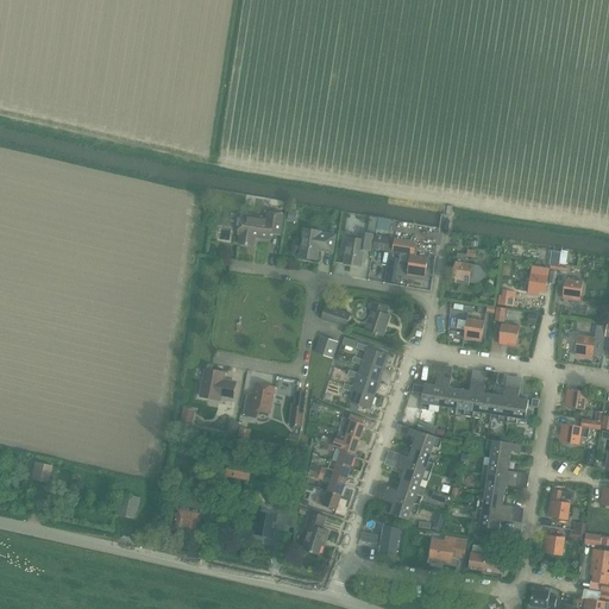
[(239,244),(255,246),(256,237),(270,239),(271,233),(281,234),(283,214),(269,212),(268,219),(242,215),(242,218),(238,218),(237,226),(240,226),(239,234),(240,234),(239,244)]
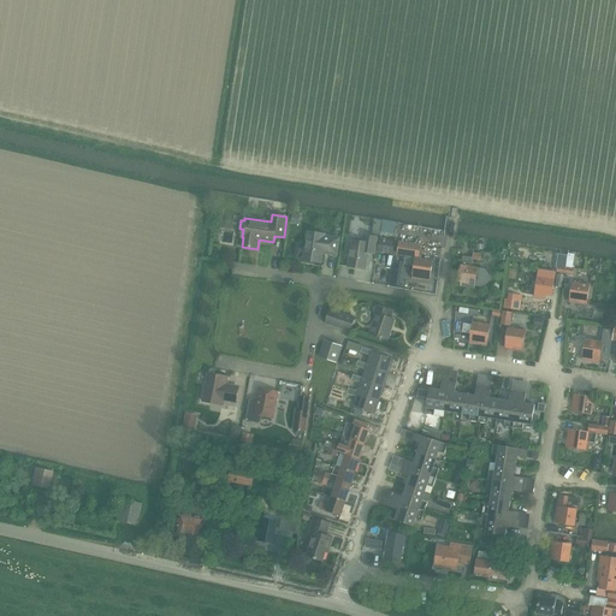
[(383,226),(381,235),(394,237),(395,229),(383,226)]
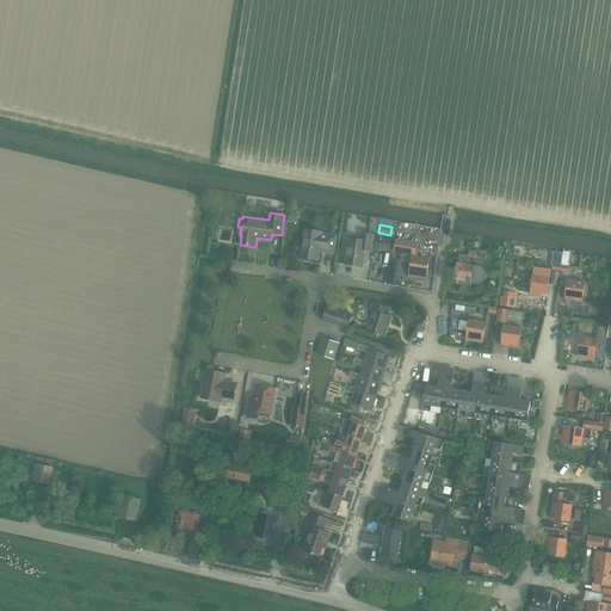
[(301,258),(319,260),(320,251),(334,253),(337,236),(322,234),(323,233),(306,229),(301,258)]
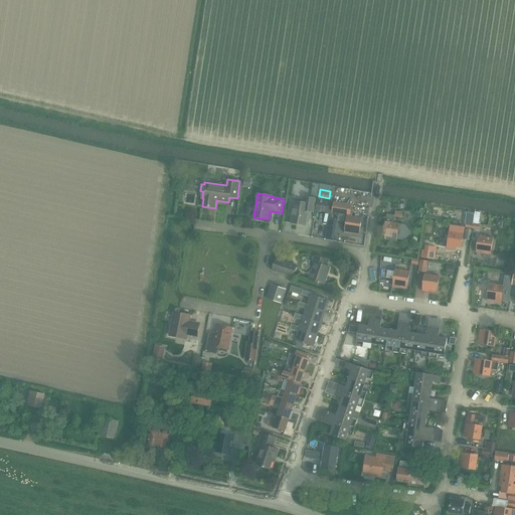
[(310,199),(304,198),(304,202),(295,200),(292,223),(306,225),(308,211),(314,212),(316,199),(310,198),(310,199)]
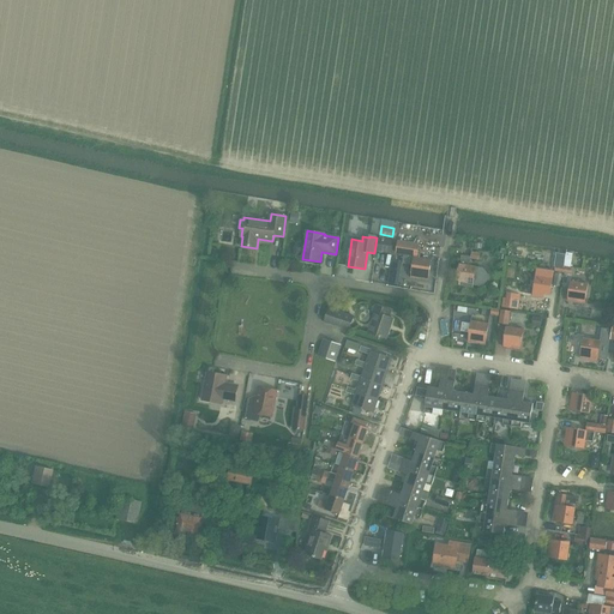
[(391,252),(393,240),(379,239),(378,251),(391,252)]
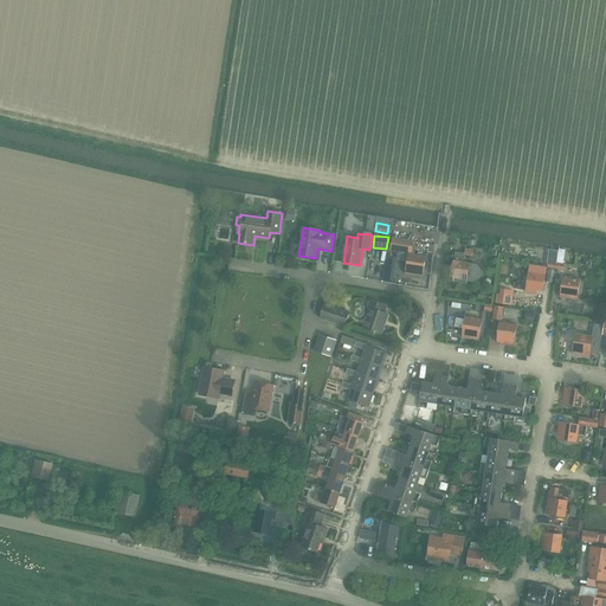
[(408,260),(406,274),(423,276),(426,257),(410,255),(410,253),(412,253),(414,242),(394,238),(392,250),(400,251),(399,259),(408,260)]
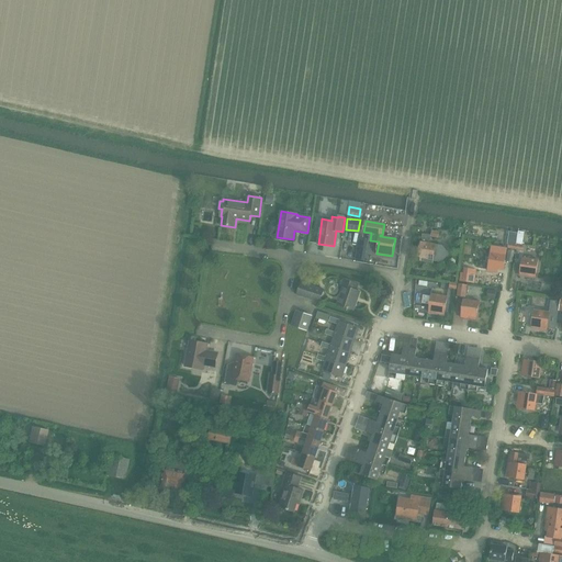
[(441,245),(429,244),(430,235),(423,234),(422,243),(420,243),(418,257),(425,258),(425,261),(433,262),(434,260),(440,261),(446,257),(447,251),(441,245)]
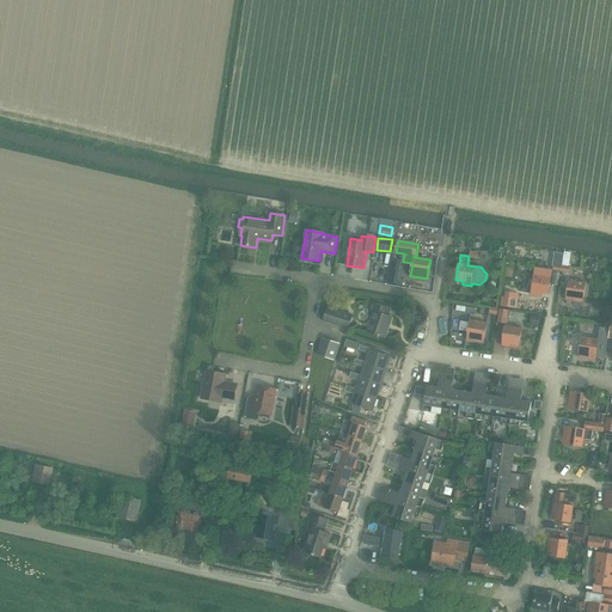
[(390,259),(386,282),(396,283),(399,262),(390,259)]
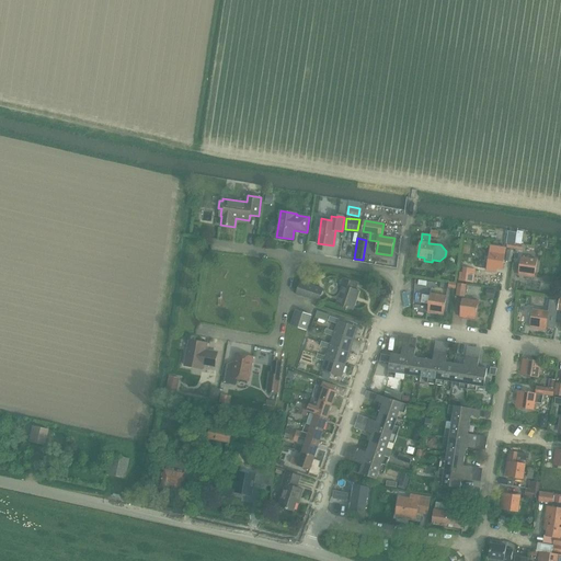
[(495,272),(496,268),(503,270),(505,254),(490,252),(488,271),(495,272)]
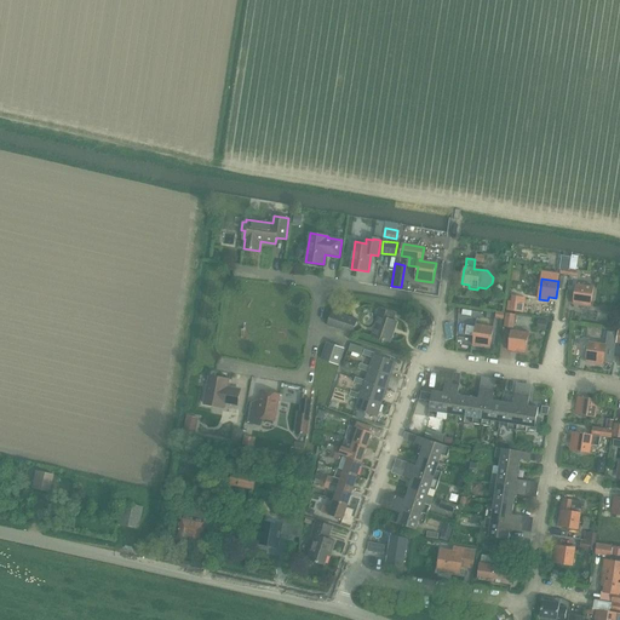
[(581,302),(580,305),(591,306),(593,286),(577,283),(574,300),(581,302)]
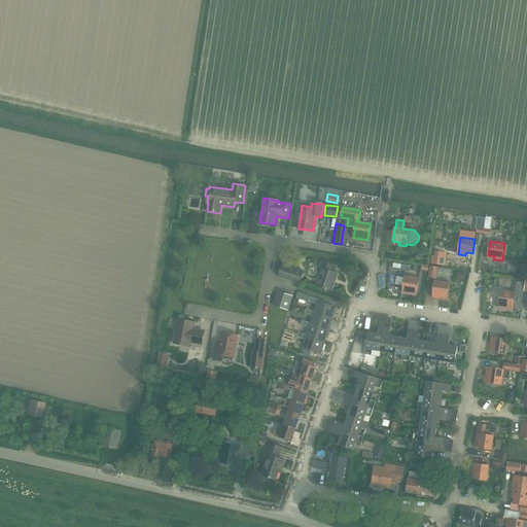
[(432,256),(431,264),(445,266),(447,253),(435,252),(434,257),(432,256)]
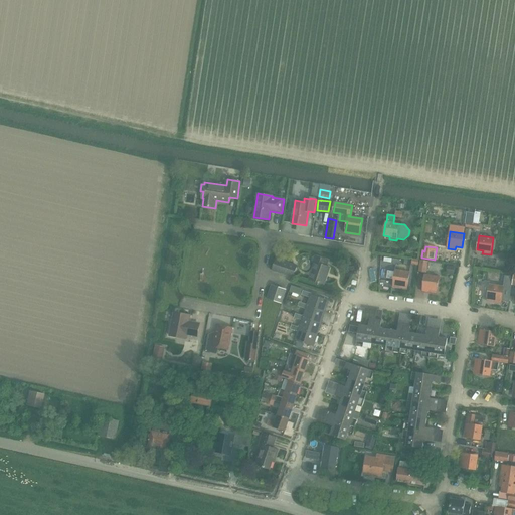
[(324,284),(330,267),(326,266),(328,261),(316,255),(314,262),(316,262),(310,279),(324,284)]
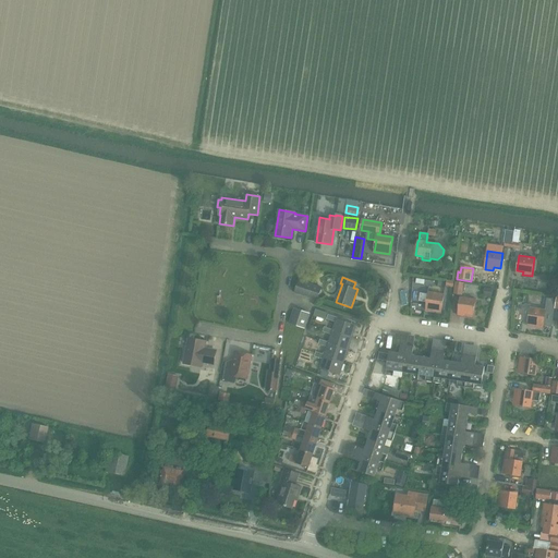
[(300,280),(295,293),(302,295),(306,282),(300,280)]
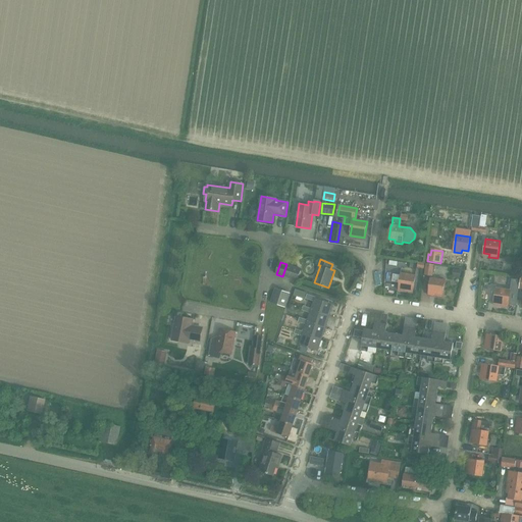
[(286,264),(282,276),(295,280),(297,281),(301,268),(286,264)]
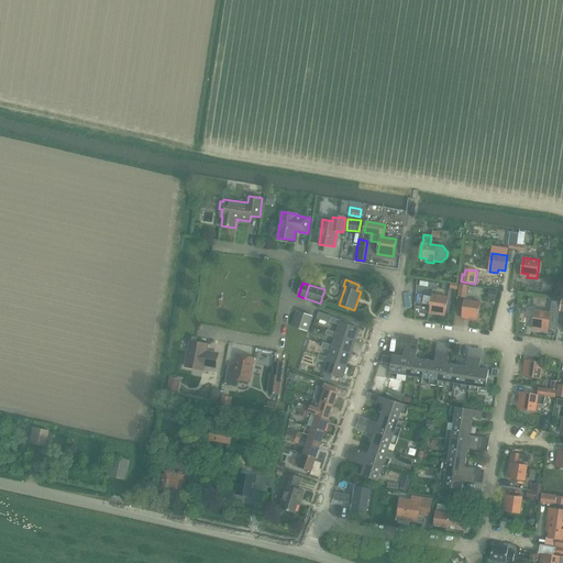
[(460,285),(457,297),(466,298),(468,286),(460,285)]
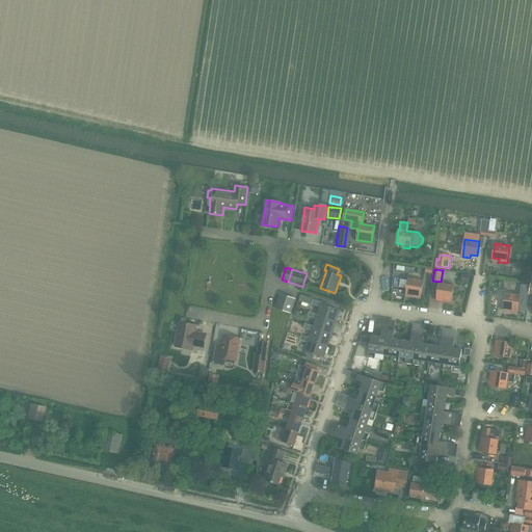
[(462,274),(461,283),(469,284),(470,275),(462,274)]
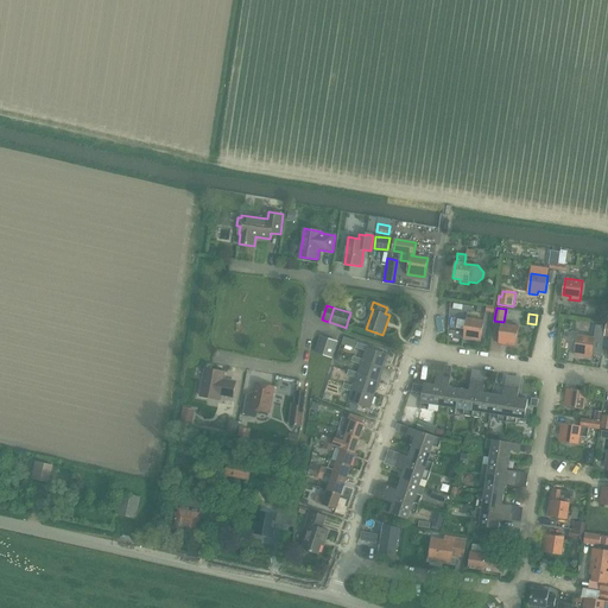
[(481,339),(483,321),(468,318),(466,333),(472,334),(472,337),(481,339)]
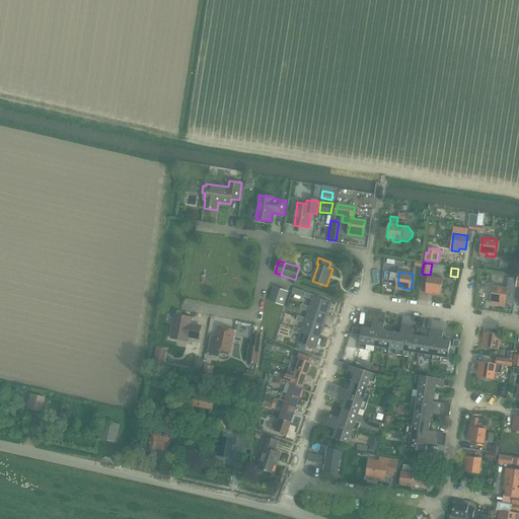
[(440,294),(443,278),(429,277),(427,288),(433,289),(433,293),(440,294)]
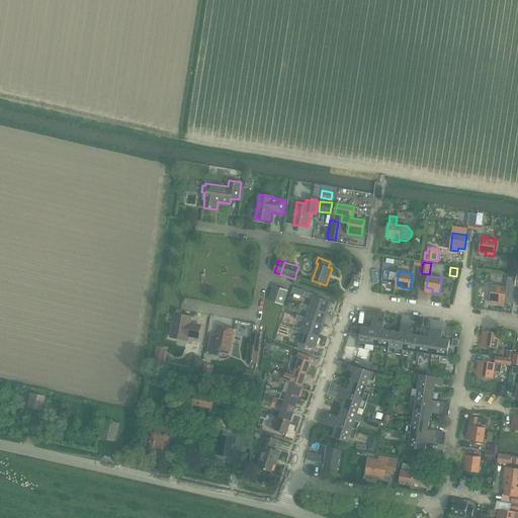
[(493,285),(491,299),(496,300),(496,304),(504,305),(507,290),(507,287),(506,287),(493,285)]
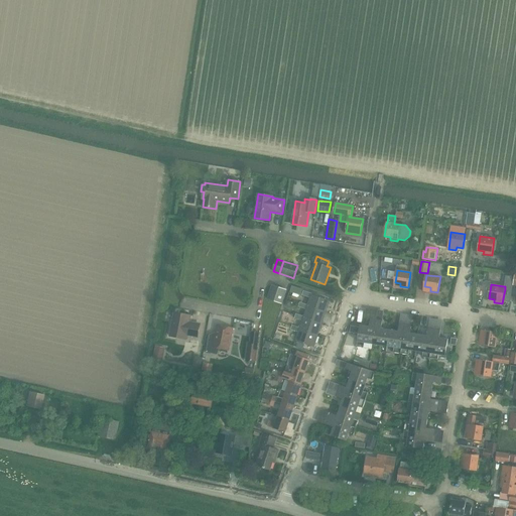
[(272,285),(268,298),(275,301),(279,287),(272,285)]
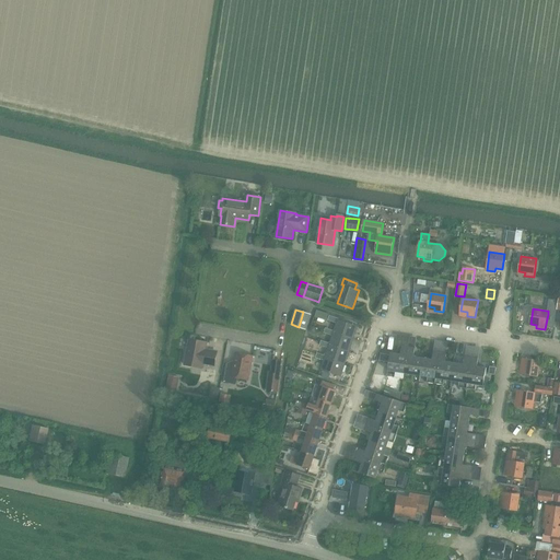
[(303,312),(299,327),(306,329),(311,315),(303,312)]
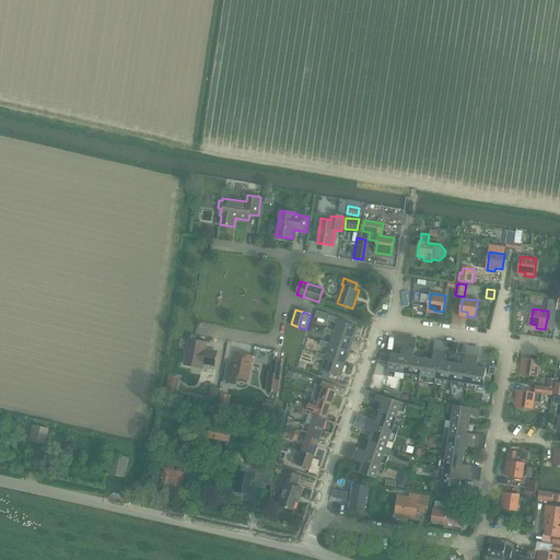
[(336,323),(334,330),(333,333),(353,339),(358,326),(338,319),(339,318),(330,316),(328,321),(336,323)]
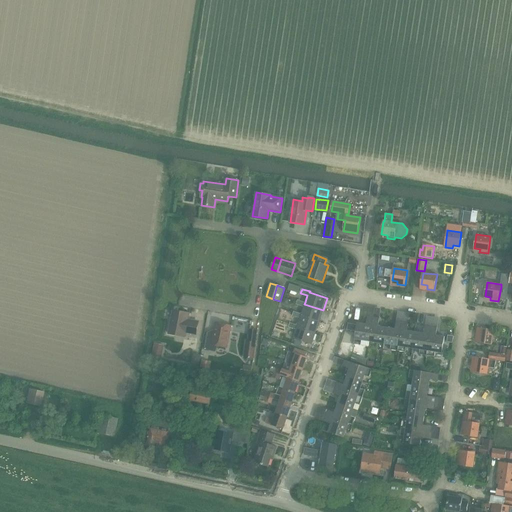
[(301,314),(300,315),(319,322),(323,310),(304,304),(305,302),(298,300),(296,304),(303,307),(301,314)]
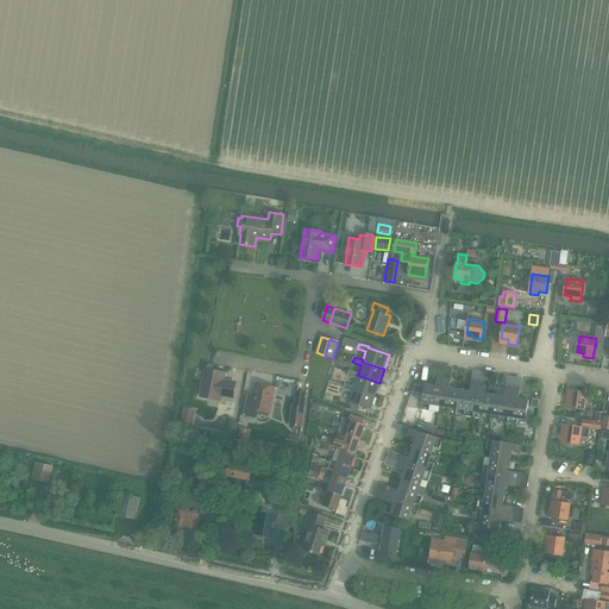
[(221,395),(233,397),(237,383),(224,380),(225,372),(206,369),(201,396),(220,400),(221,395)]
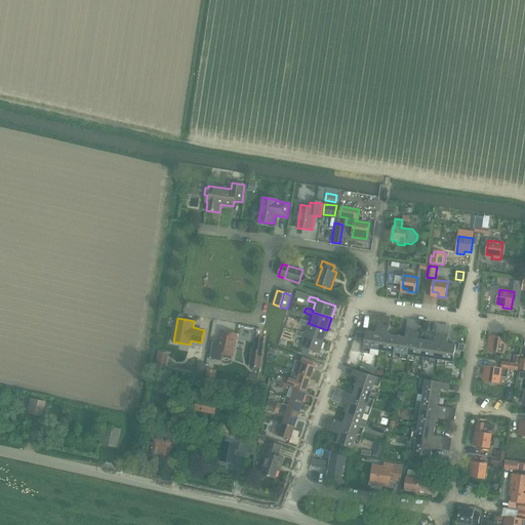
[(305,333),(304,335),(323,341),(327,330),(308,323),(309,322),(301,319),(300,323),(308,326),(305,333)]
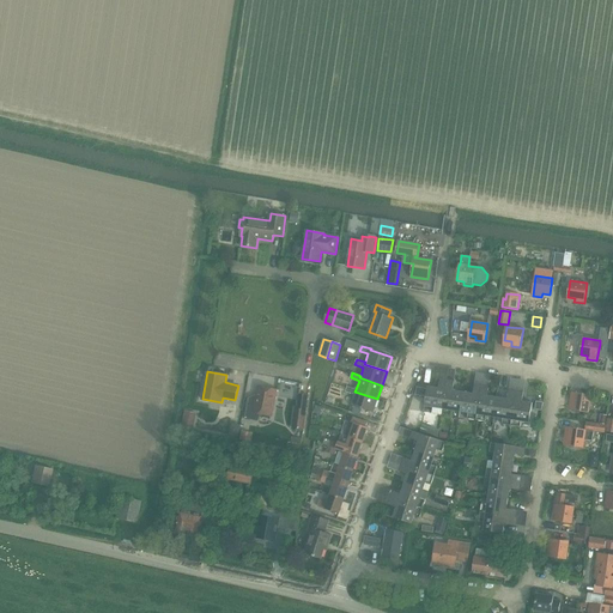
[(417,387),(416,395),(426,396),(425,406),(424,412),(432,413),(442,414),(448,380),(441,378),(439,388),(429,387),(428,389),(417,387)]
